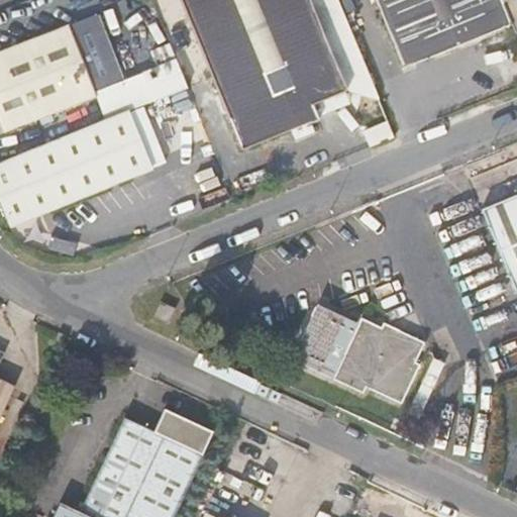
[(182,0),(241,149),(315,121),(311,107),(344,93),(308,0),(182,0)]
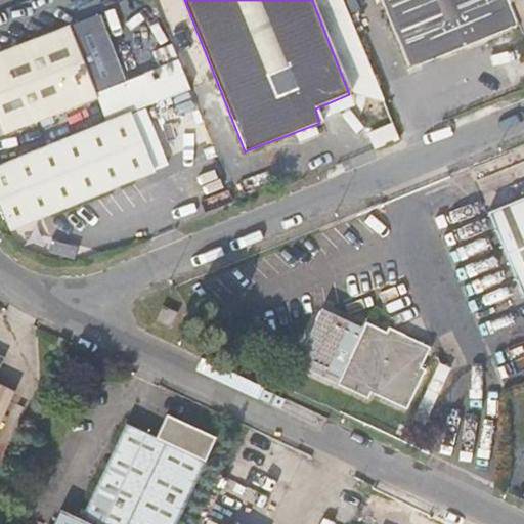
[(382,0),(410,69),(519,25),(509,0),(382,0)]
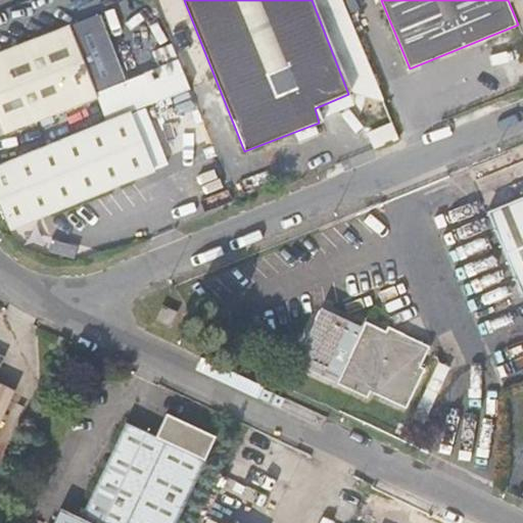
[(522,0),(508,0),(518,25),(521,32),(522,31),(522,0)]
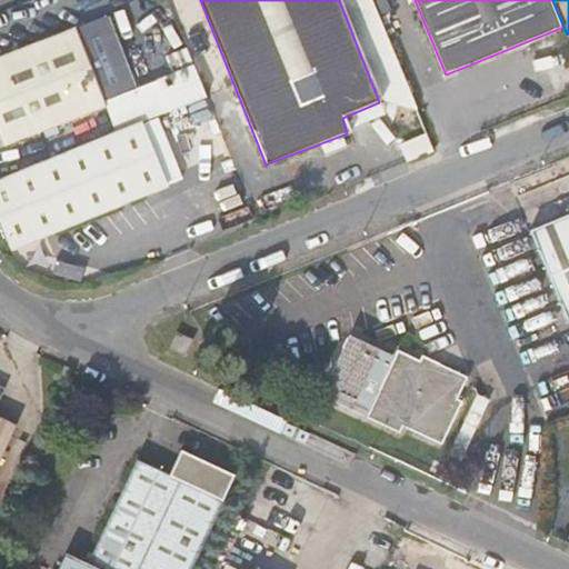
[(0,56),(0,137),(3,147),(138,95),(107,15),(0,56)]
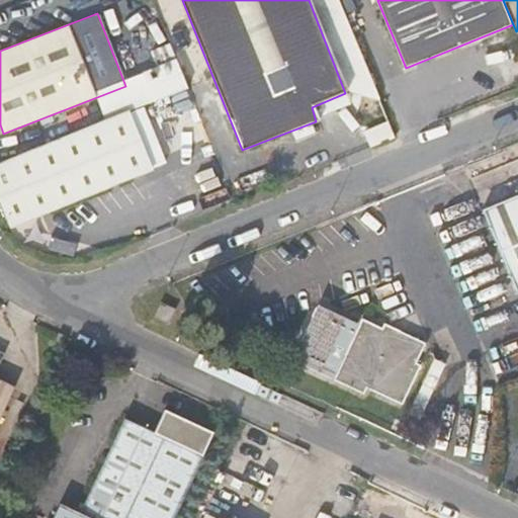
[(145,71),(156,100),(189,87),(172,42),(151,51),(156,66),(145,71)]
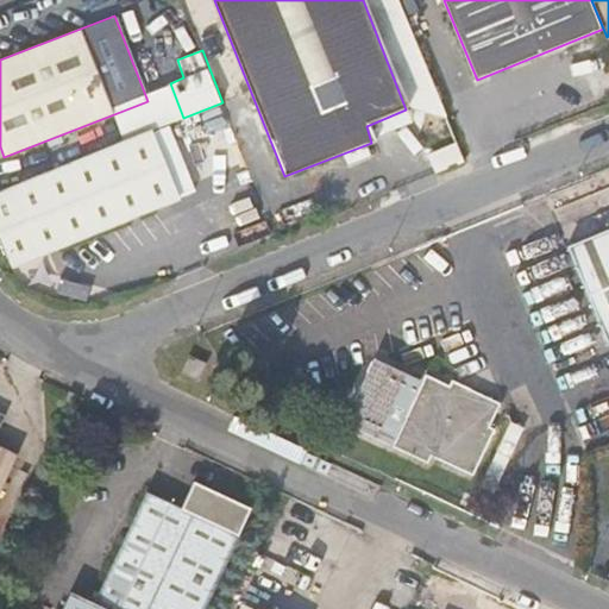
[(181,200),(154,130),(0,190),(0,234),(14,269),(181,200)]
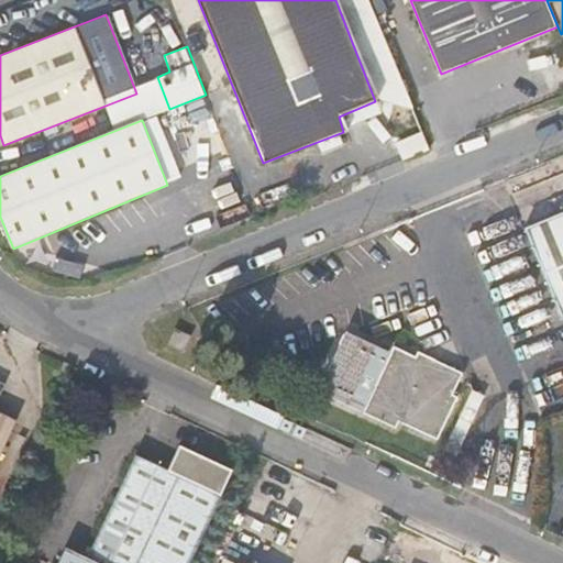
[(562,212),(522,230),(560,322),(562,320),(562,212)]
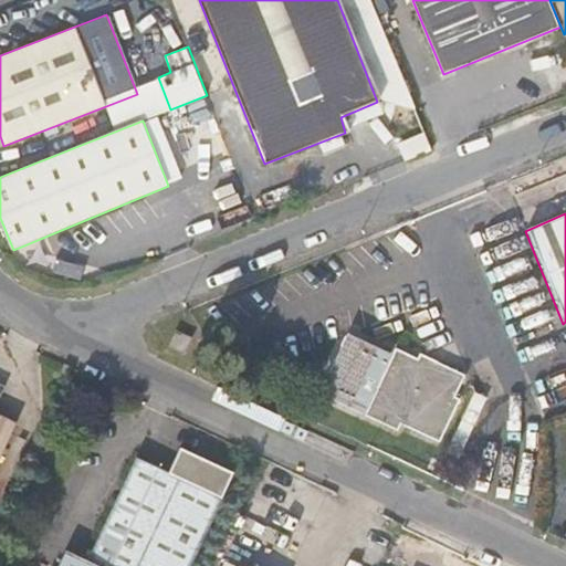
[(167,326),(159,341),(175,348),(182,333),(167,326)]
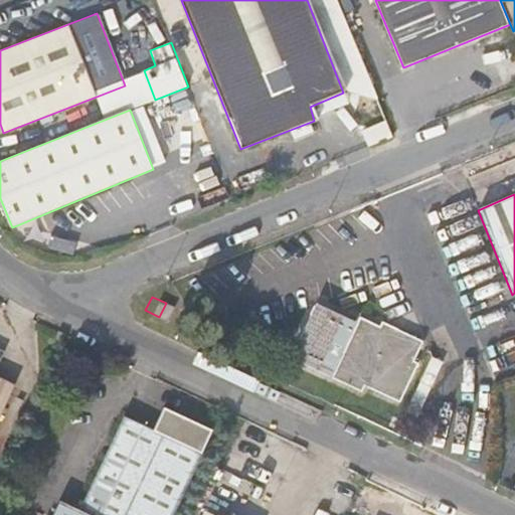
[(380,318),(377,324),(357,315),(329,376),(359,389),(361,384),(398,401),(415,362),(411,359),(421,337),(380,318)]
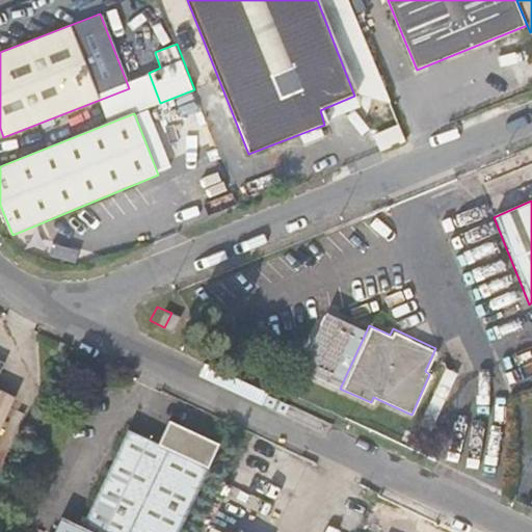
[(0,432),(16,401),(0,393),(0,373),(4,366),(0,364),(0,432)]
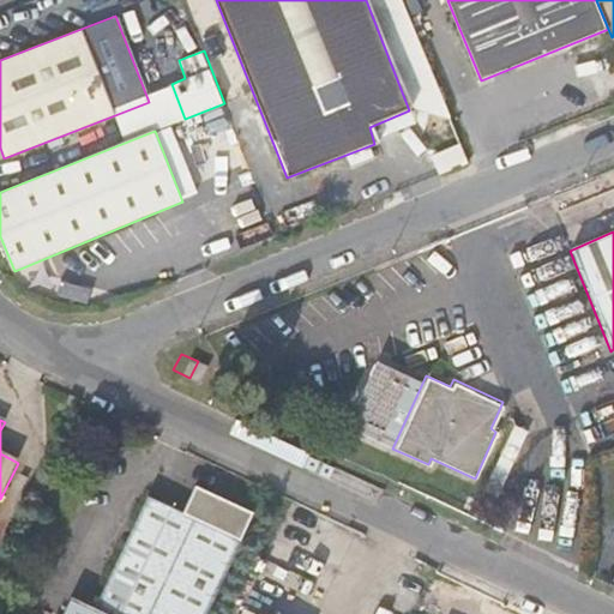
[(204,613),(253,513),(197,487),(185,513),(149,498),(95,608),(76,599),(67,613),(204,613)]
